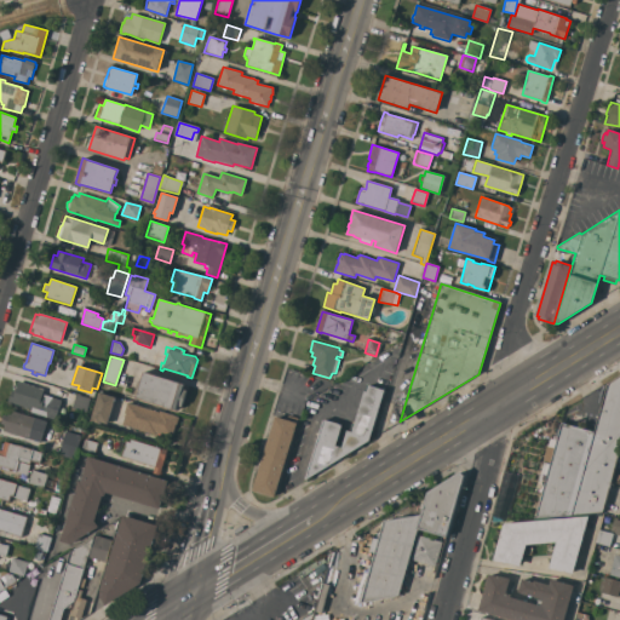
[(184,384),(183,389),(187,390),(182,407),(177,406),(176,411),(136,397),(137,395),(133,394),(137,380),(141,382),(143,372),(184,384)]
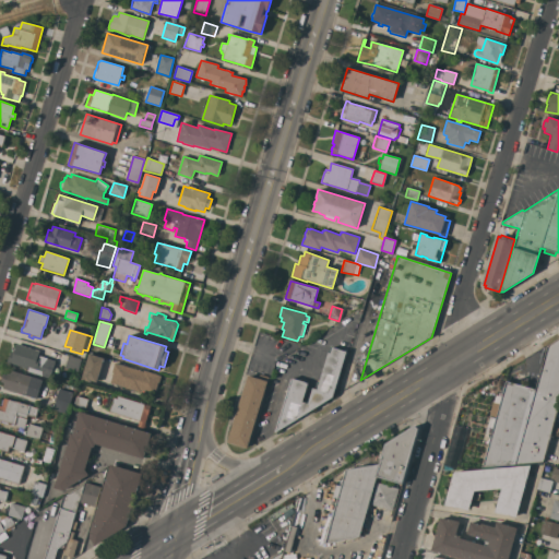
[(484,467),(507,381),(535,390),(547,346),(558,339),(558,405),(544,462),(484,467)]
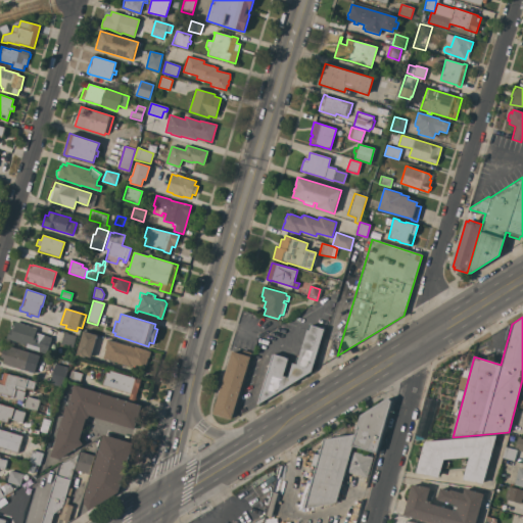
[(26,347),(27,345),(6,339),(9,330),(10,330),(11,329),(13,330),(15,322),(38,328),(37,329),(46,331),(46,332),(53,334),(47,353),(26,347)]
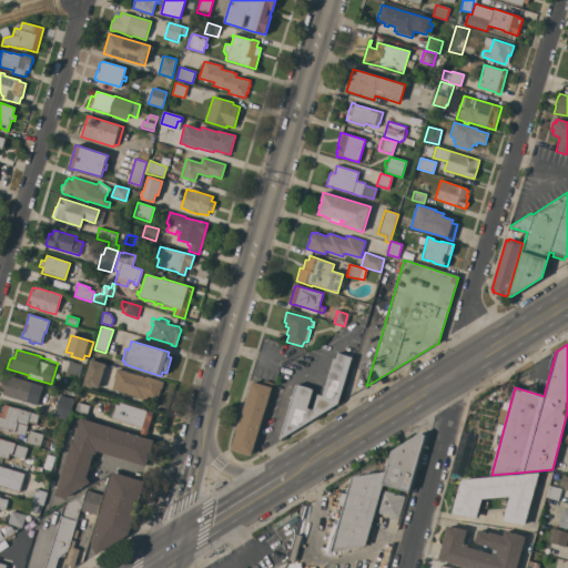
[(338,404),(281,439),(280,439),(296,385),(296,384),(311,388),(312,386),(315,387),(308,408),(313,411),(317,394),(322,396),(333,358),(336,359),(338,353),(352,357),(338,404)]
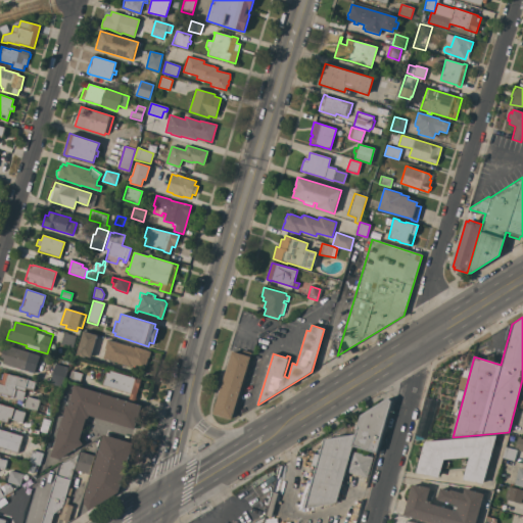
[(90,358),(85,357),(85,358),(81,358),(82,357),(77,355),(83,331),(97,335),(90,358)]
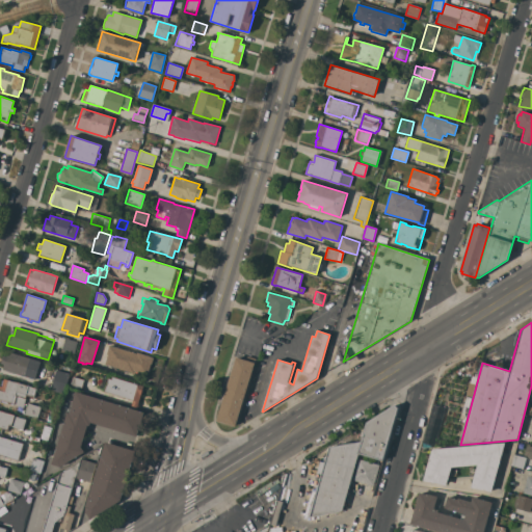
[(64,338),(77,342),(74,353),(61,350),(64,338)]
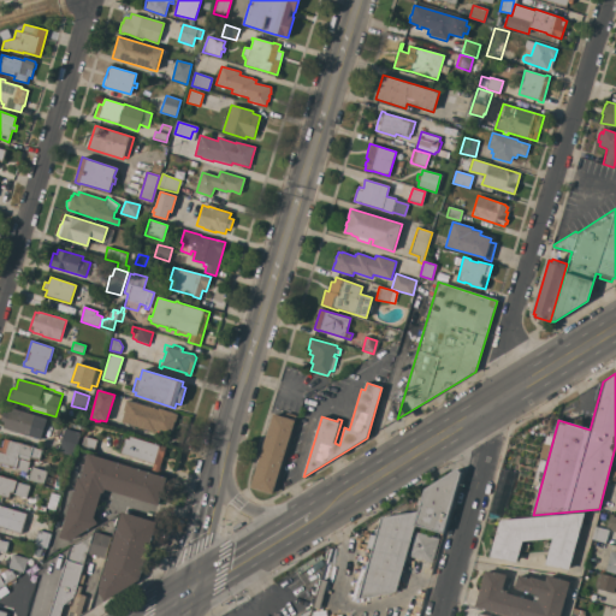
[(126,400),(158,410),(159,408),(178,414),(176,422),(175,425),(171,434),(155,430),(154,433),(148,431),(144,430),(132,426),(129,425),(122,422),(125,412),(123,410),(126,400)]
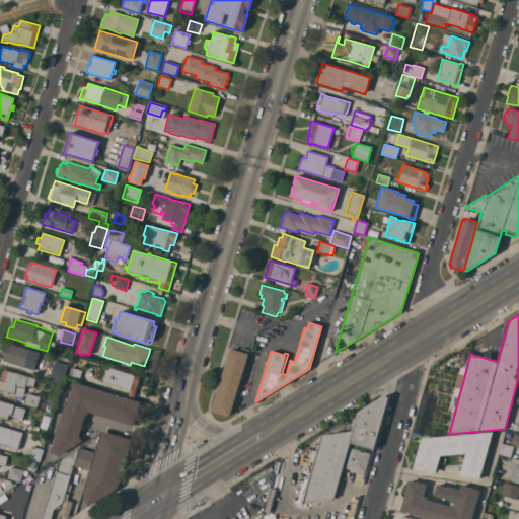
[(40,353),(33,371),(2,361),(4,356),(0,355),(3,348),(6,349),(8,344),(40,353)]
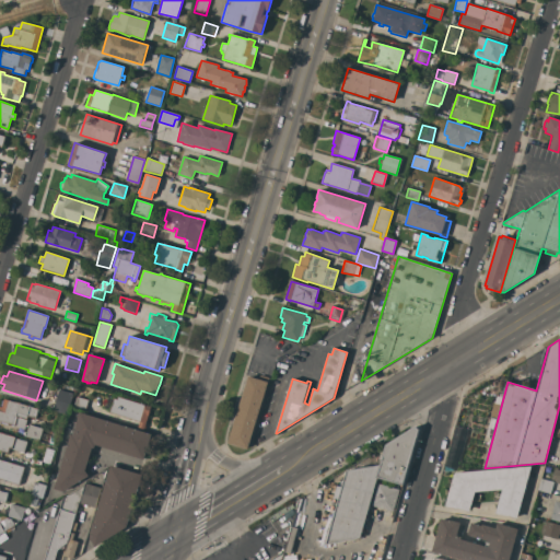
[(229,441),(248,376),(259,380),(260,375),(269,377),(268,384),(267,384),(247,450),(230,444),(229,443),(229,441)]
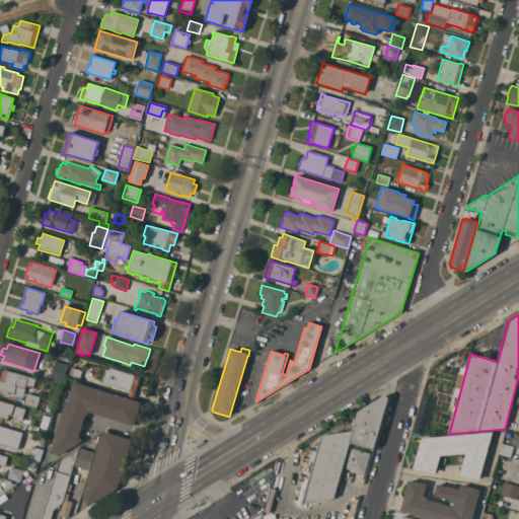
[(55,361),(68,365),(62,384),(49,380),(55,361)]
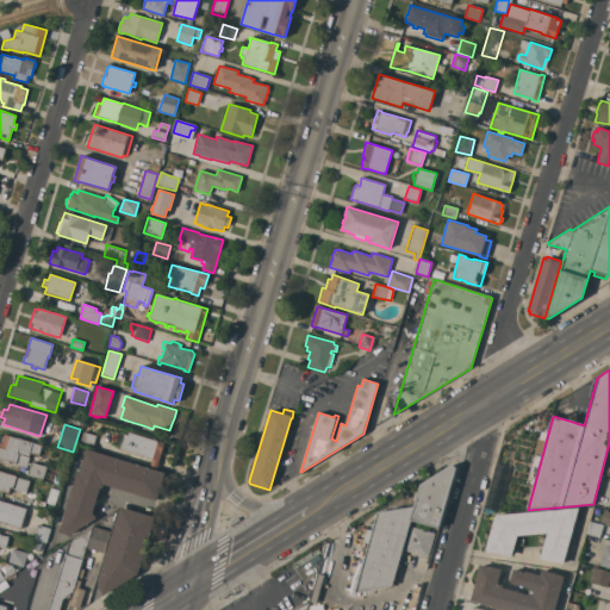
[(156,468),(150,466),(151,460),(119,449),(125,431),(159,442),(159,441),(165,443),(156,468)]
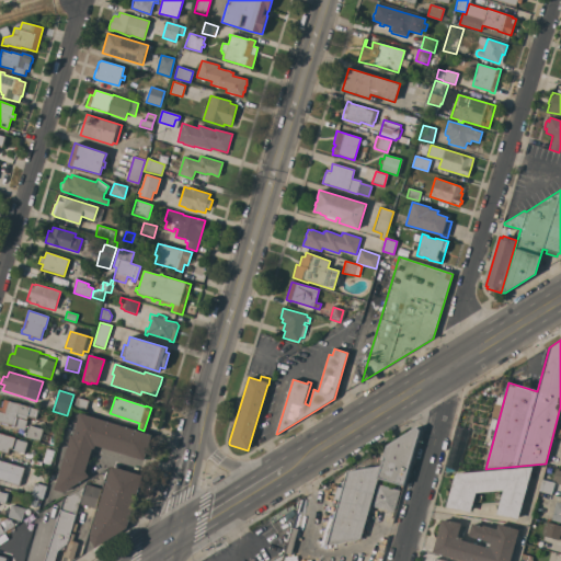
[(89,401),(86,411),(75,408),(77,398),(89,401)]
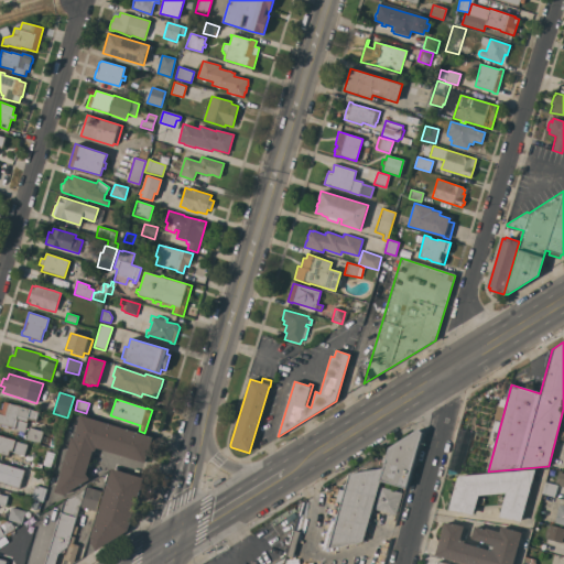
[(3,402),(39,412),(36,422),(28,419),(26,423),(28,423),(24,432),(15,430),(15,429),(14,429),(14,430),(11,429),(12,427),(8,426),(8,427),(1,426),(1,425),(0,424),(0,410),(1,411),(2,409),(1,409),(2,403),(3,404),(3,402)]
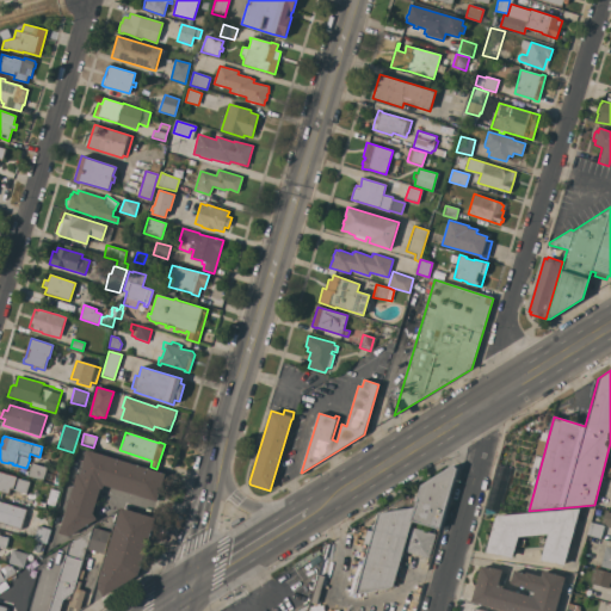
[(86,451),(167,475),(159,501),(104,485),(103,489),(100,488),(93,513),(97,519),(69,537),(59,534),(78,474),(79,475),(86,451)]
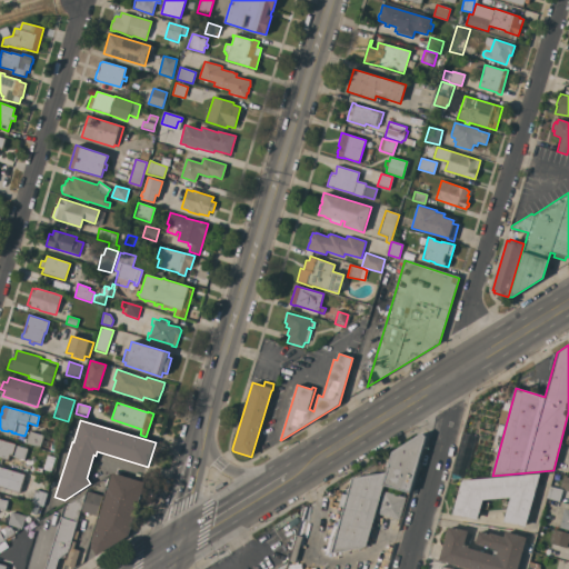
[(43,436),(40,448),(27,443),(30,431),(43,436)]
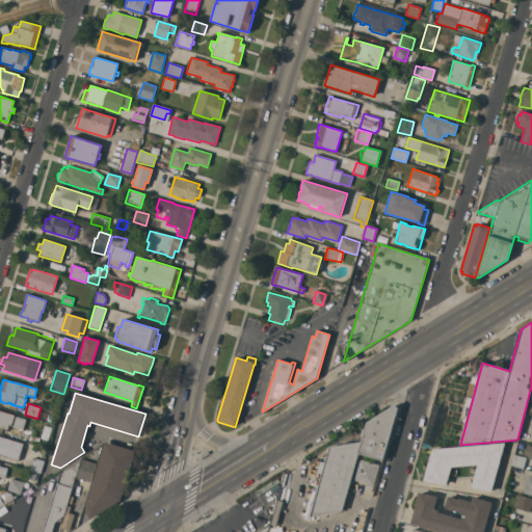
[(361,442),(366,424),(396,406),(398,409),(382,461),(358,454),(342,511),(309,517),(329,447),(361,442)]
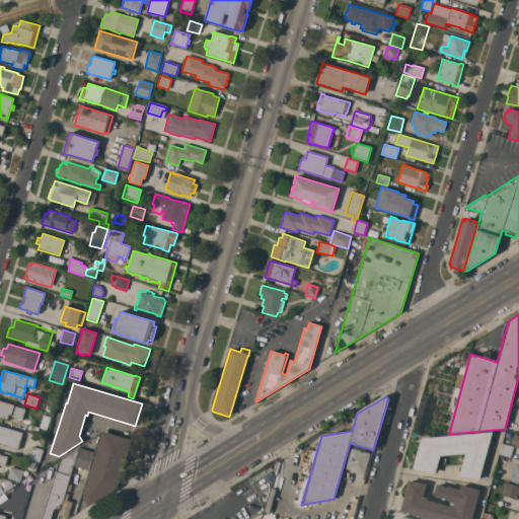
[(0,400),(14,405),(14,406),(25,410),(22,420),(9,416),(7,420),(0,418),(0,400)]
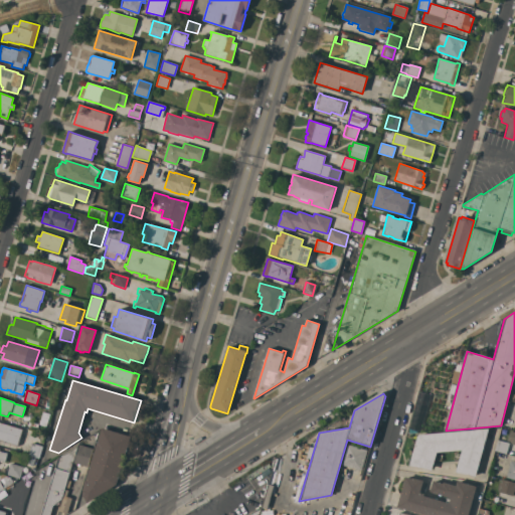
[(0,421),(23,430),(17,447),(0,441),(0,421)]
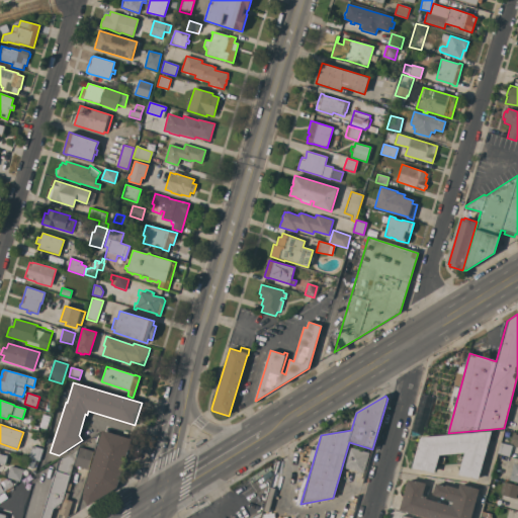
[(478,480),(469,477),(469,478),(465,477),(458,476),(464,453),(439,455),(434,473),(424,470),(420,470),(420,469),(412,468),(421,438),(492,431),(478,480)]
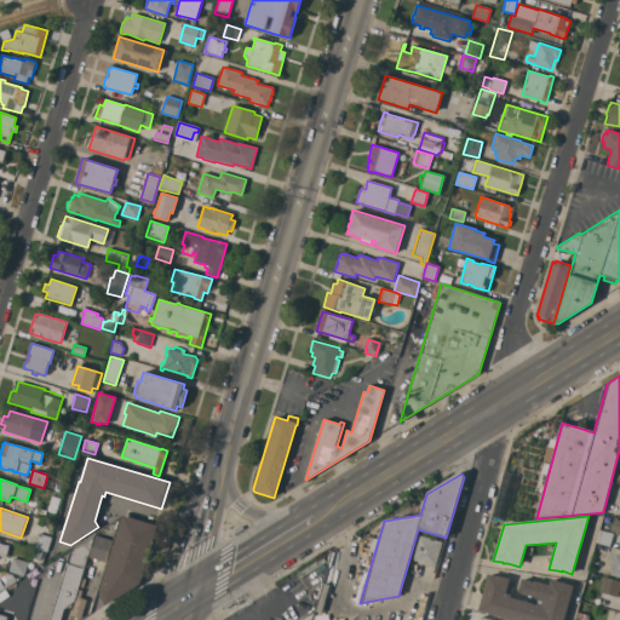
[(124,517),(158,527),(141,583),(104,604),(99,597),(99,591),(124,517)]
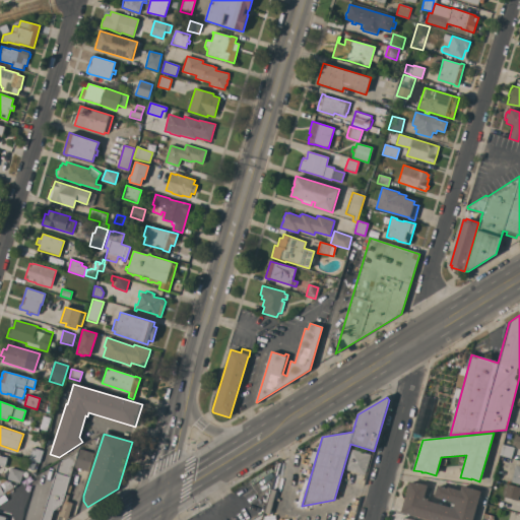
[(519,436),(514,435),(511,447),(519,449),(519,436)]
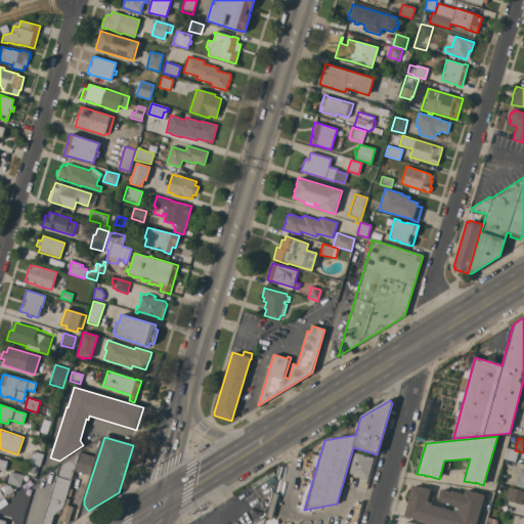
[(515,462),(504,459),(507,448),(518,451),(515,462)]
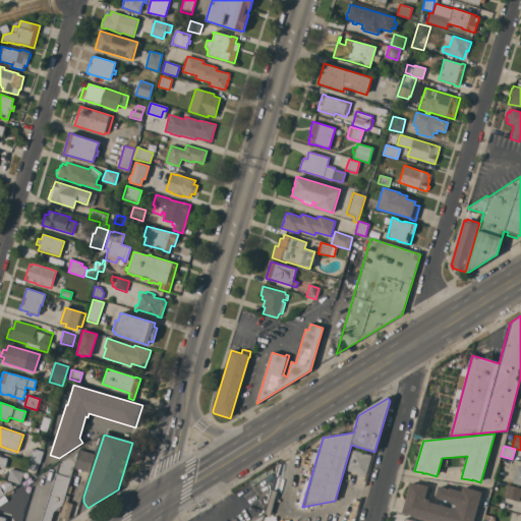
[(40,464),(29,461),(32,449),(43,452),(40,464)]
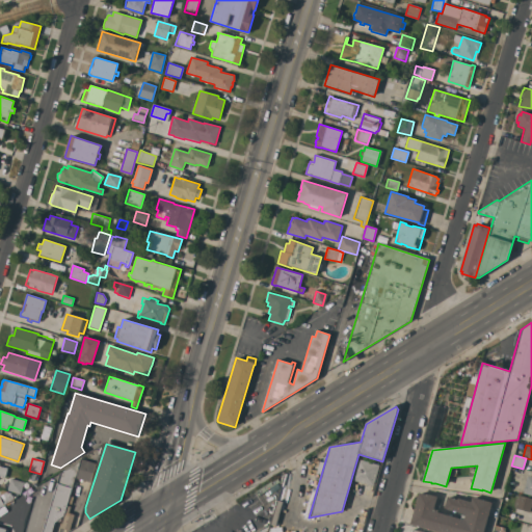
[(95,463),(89,482),(75,478),(79,462),(80,459),(95,463)]
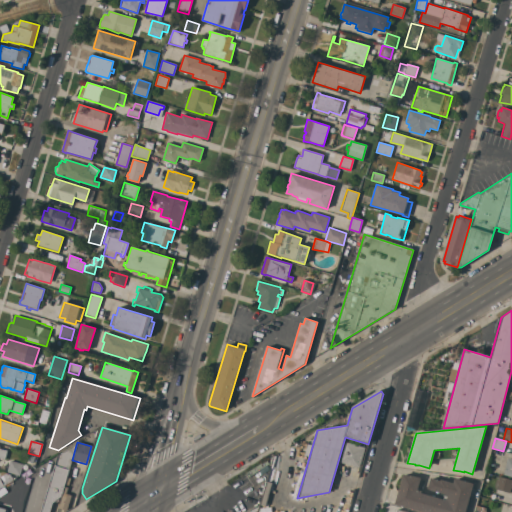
[(359,468),(339,462),(345,442),(365,448),(359,468)]
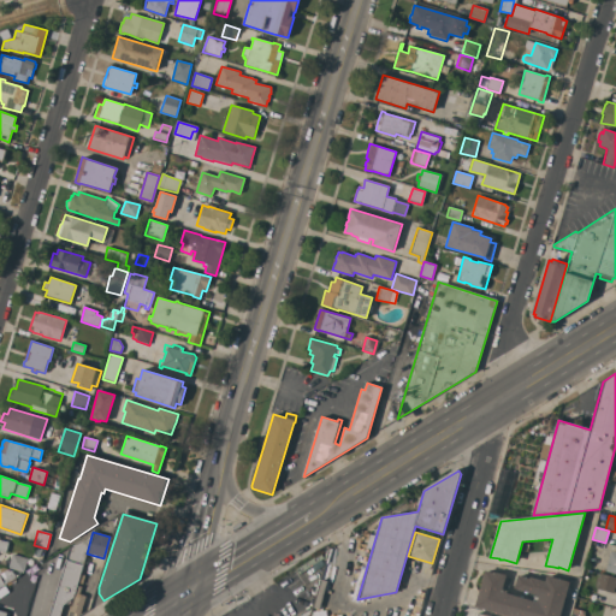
[(73,597),(64,605),(60,615),(47,615),(69,549),(90,535),(92,535),(87,554),(81,574),(86,575),(82,584),(78,582),(77,586),(75,594),(73,597)]
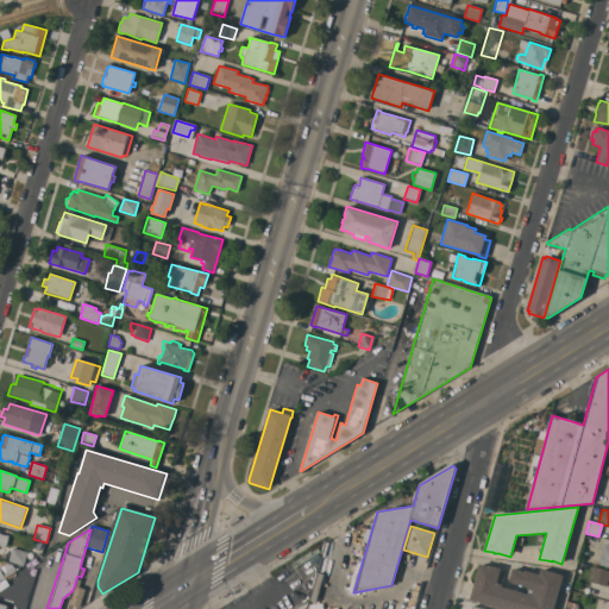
[(608,567),(608,547),(602,546),(597,565),(608,567)]
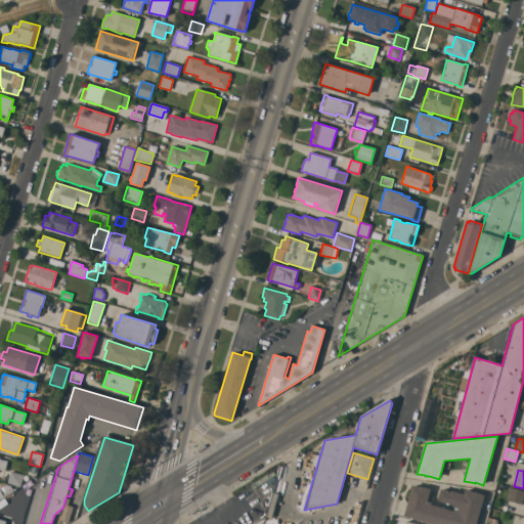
[(24,475),(20,487),(7,483),(10,472),(24,475)]
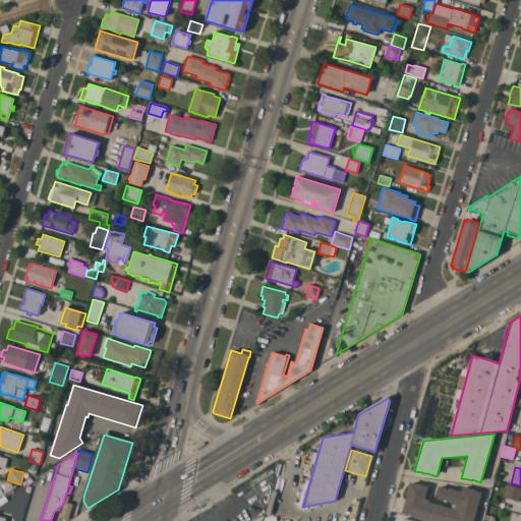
[(13,488),(0,497),(0,480),(2,480),(10,482),(13,488)]
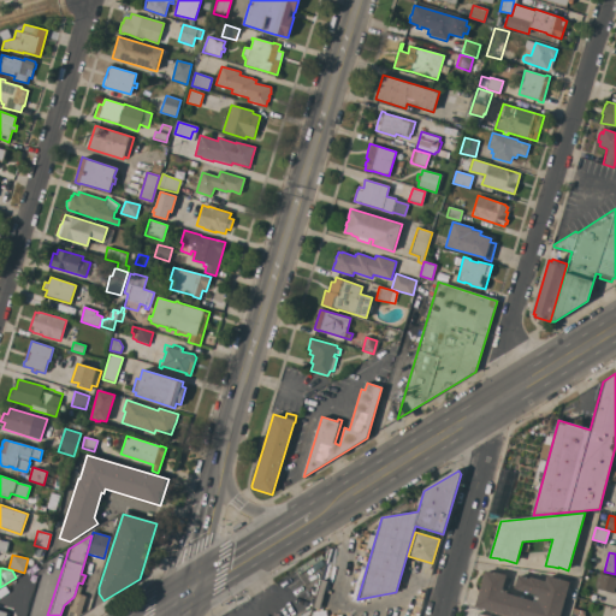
[(531,578),(545,581),(546,575),(569,581),(560,615),(509,615),(475,606),(485,570),(493,573),(496,572),(507,575),(502,590),(508,591),(507,593),(520,597),(520,596),(523,597),(523,598),(533,600),(535,594),(527,592),(527,593),(523,593),(525,591),(514,588),(517,575),(529,579),(531,578)]
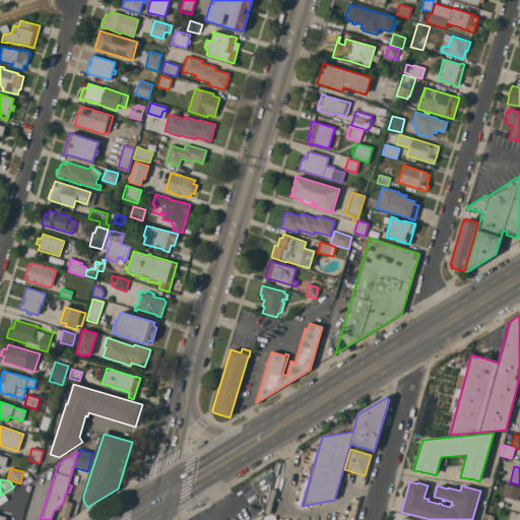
[(503,497),(504,493),(503,493),(504,488),(506,488),(507,484),(519,486),(519,496),(518,501),(503,497)]
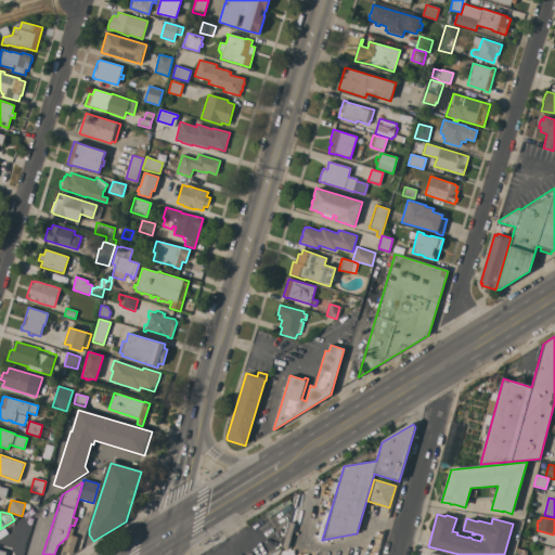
[(69,528),(73,529),(71,536),(77,538),(72,554),(63,551),(68,536),(67,536),(69,528)]
